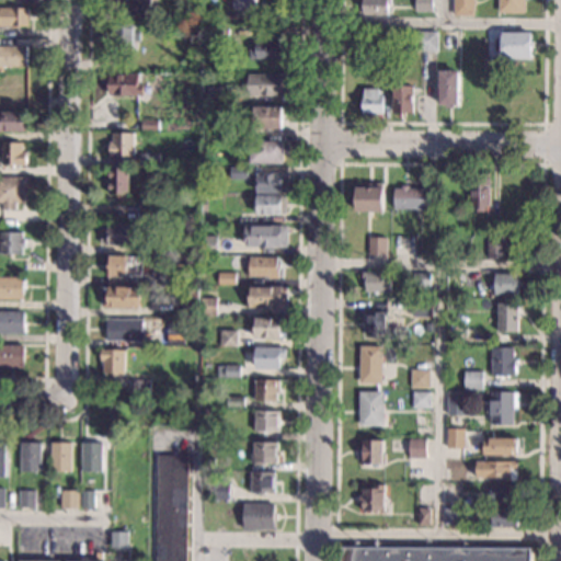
[(149,0),(149,19),(126,19),(126,0),(149,0)]
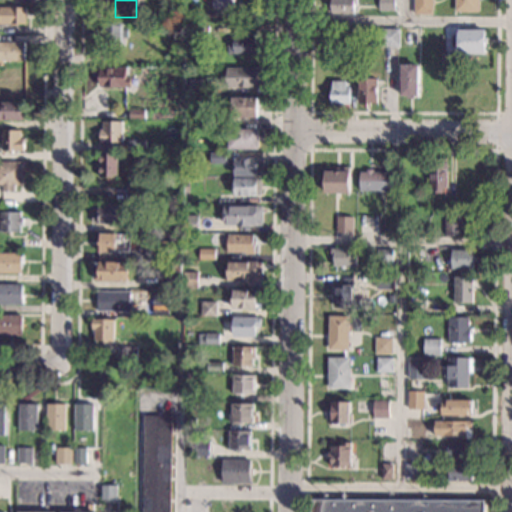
[(230,0),(230,10),(211,9),(211,0),(230,0)]
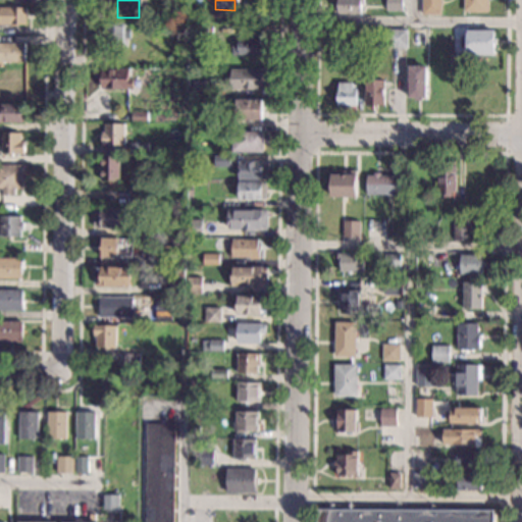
[(362,0),(362,6),(361,6),(361,14),(336,13),(336,0),(362,0)]
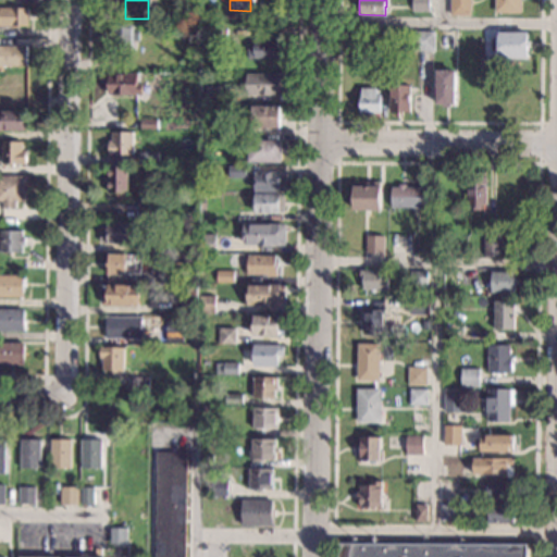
[(428,0),(428,11),(411,11),(411,0),(428,0)]
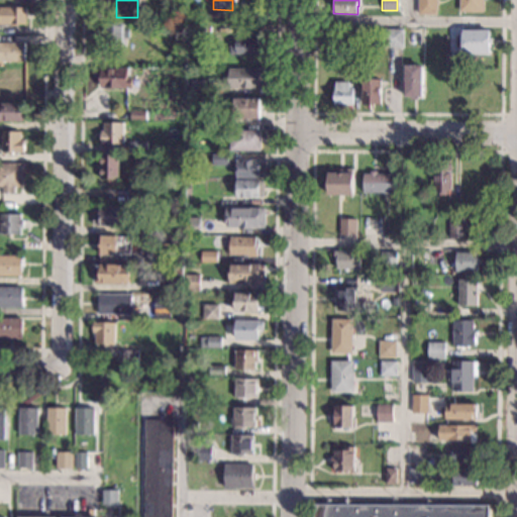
[(435,0),(435,14),(417,14),(417,0),(435,0)]
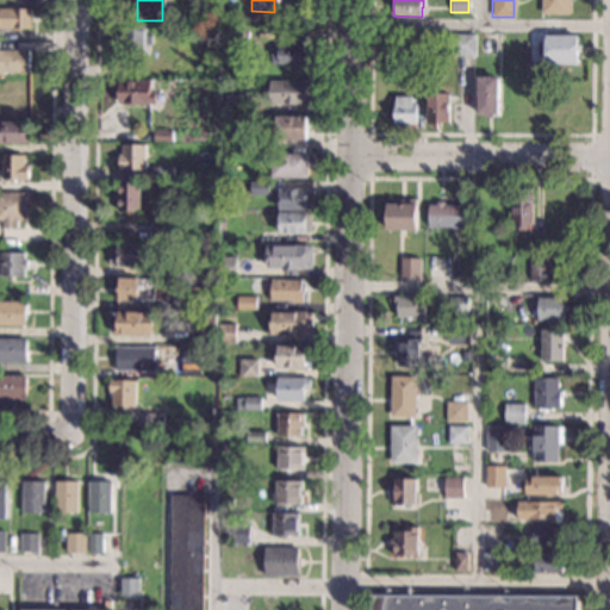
[(570,0),(570,14),(541,14),(541,0),(570,0)]
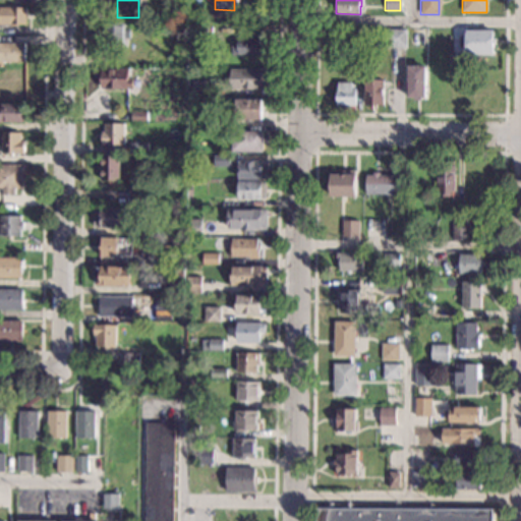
[(25,24),(0,24),(0,7),(25,8),(25,24)]
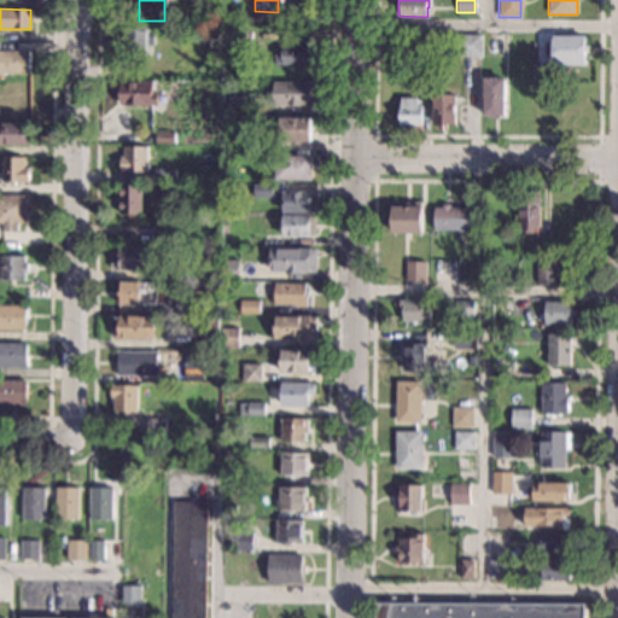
[(239,23),(220,23),(221,10),(239,10),(239,23)]
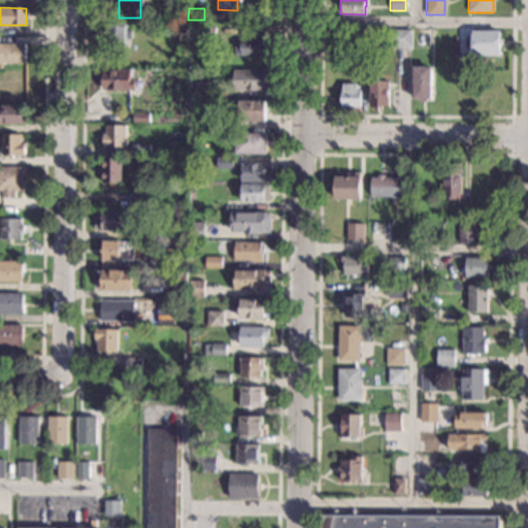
[(126,24),(126,30),(130,31),(130,39),(126,39),(126,45),(105,45),(106,23),(126,24)]
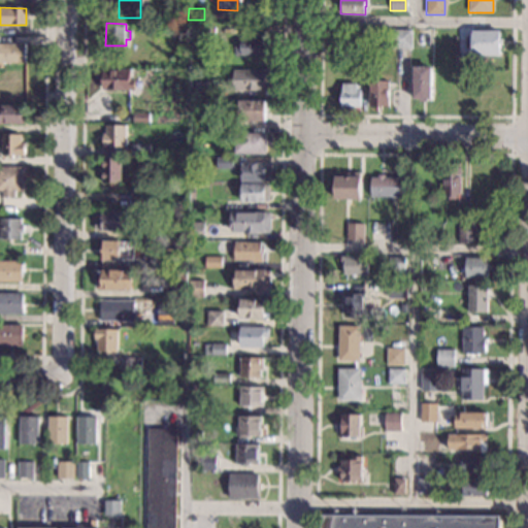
[(410,48),(390,48),(390,29),(411,30),(410,48)]
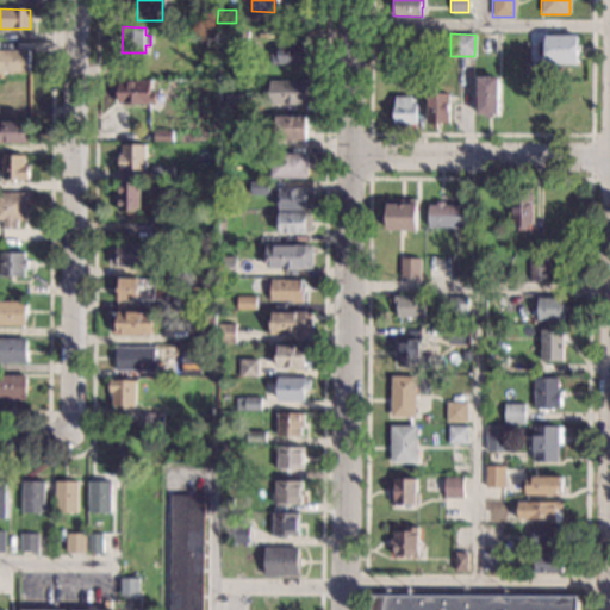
[(577,66),(545,64),(545,36),(577,36),(577,66)]
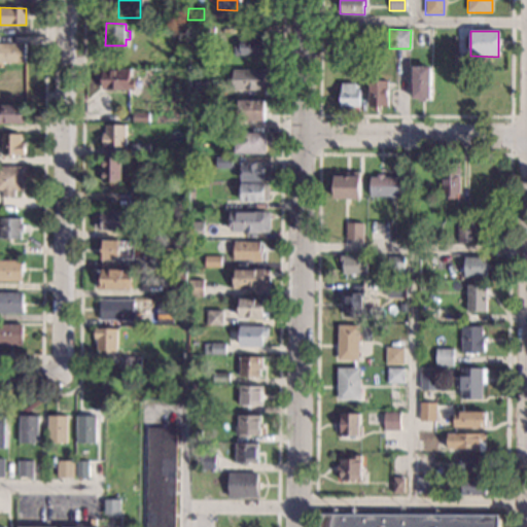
[(367,32),(366,48),(356,47),(356,32),(367,32)]
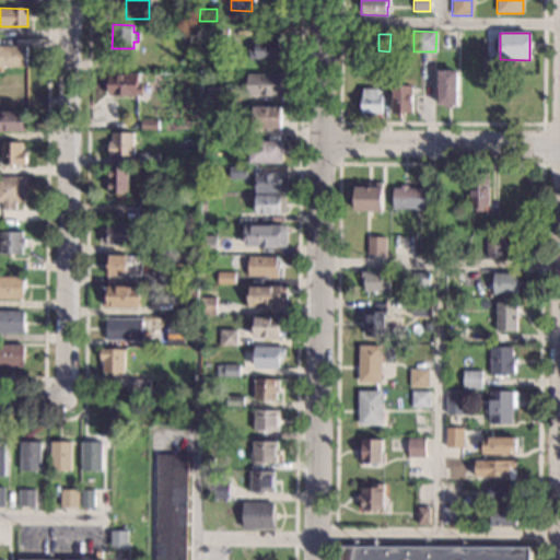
[(281,59),(248,59),(248,48),(254,48),(254,42),(281,42),(281,59)]
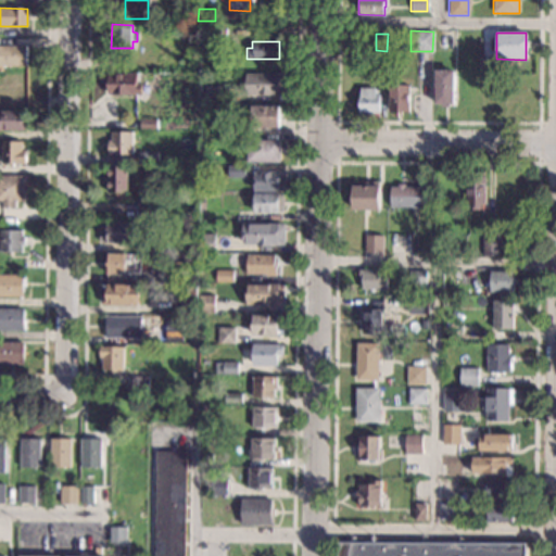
[(26,55),(28,55),(29,66),(0,66),(0,46),(25,46),(26,55)]
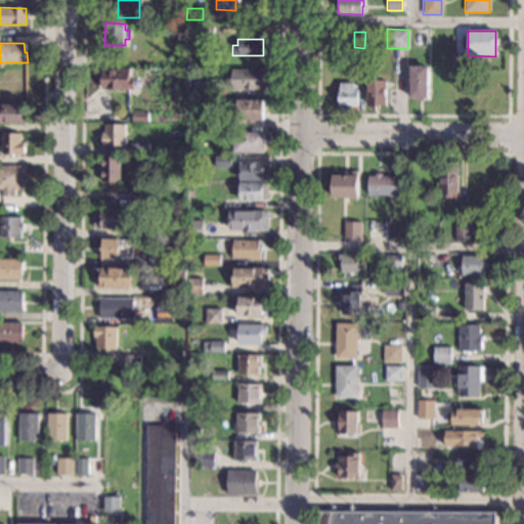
[(467,70),(451,70),(451,53),(467,53),(467,70)]
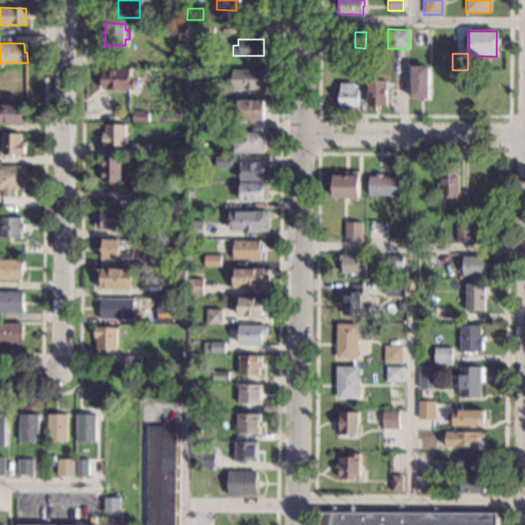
[(428,98),(423,98),(423,102),(417,102),(417,98),(410,98),(410,67),(428,67),(428,98)]
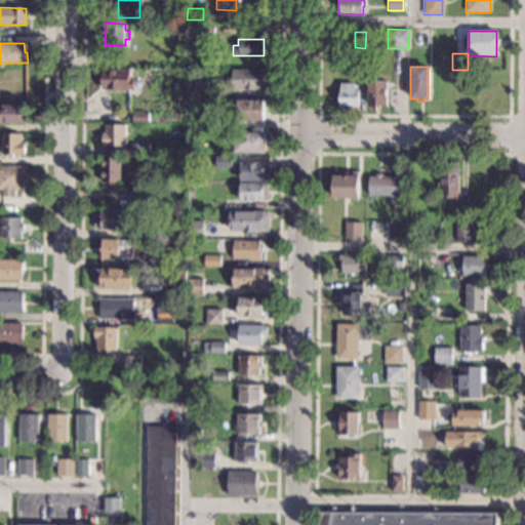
[(22,78),(30,78),(30,91),(2,91),(2,69),(22,69),(22,78)]
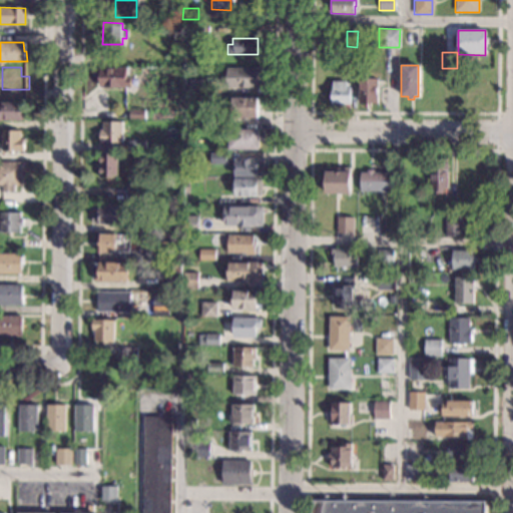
[(129,69),(129,88),(98,87),(99,68),(129,69)]
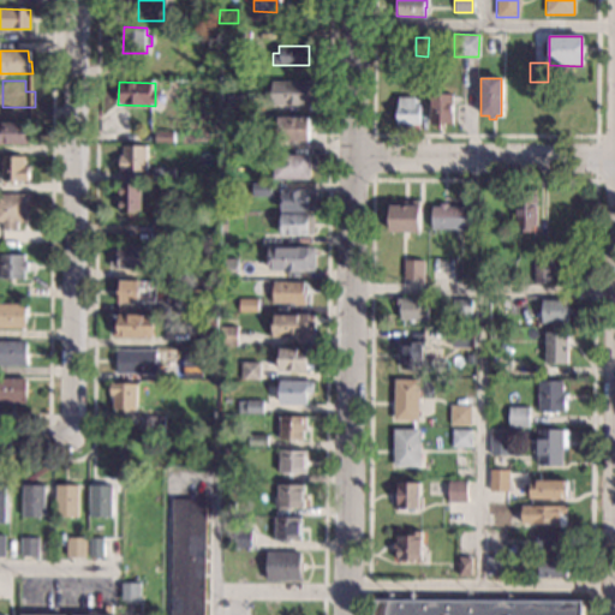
[(314,82),(314,105),(308,105),(308,106),(272,106),(272,82),(314,82)]
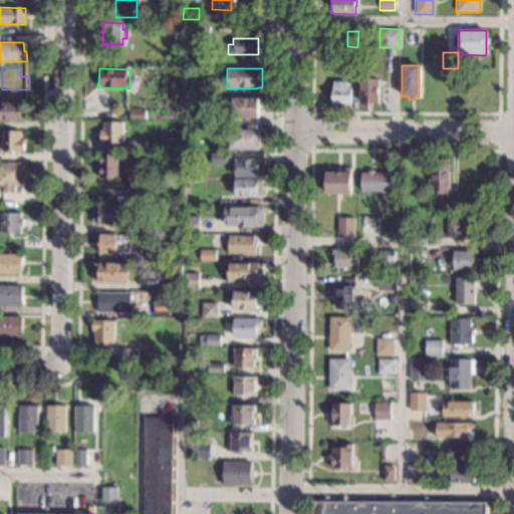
[(378,103),(358,103),(358,77),(378,77),(378,103)]
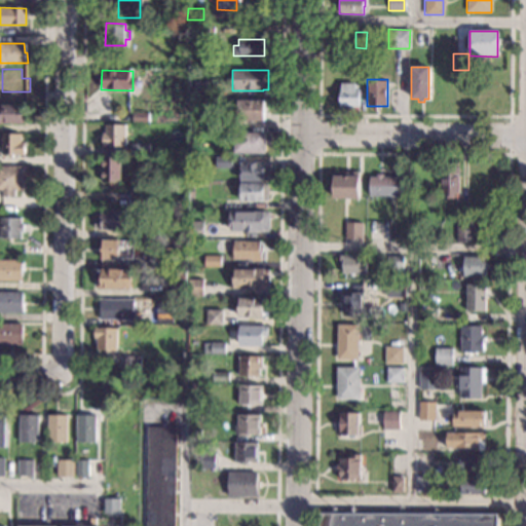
[(207,97),(192,97),(192,81),(208,81),(207,97)]
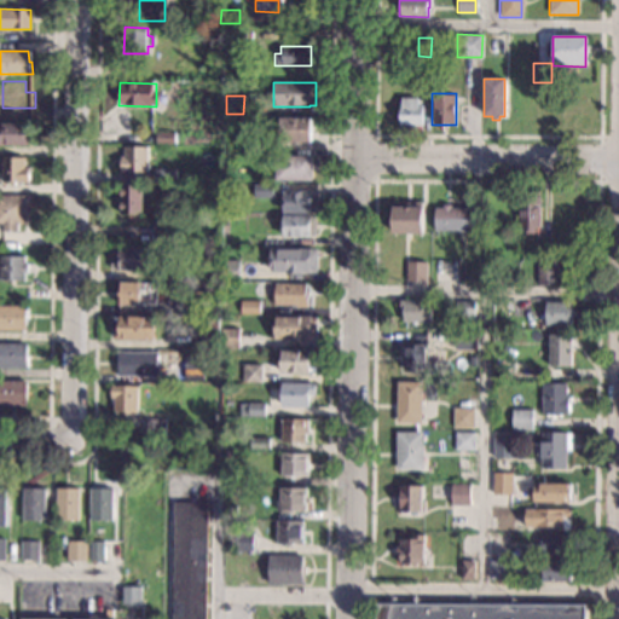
[(417,105),(423,105),(422,126),(400,125),(400,98),(417,98),(417,105)]
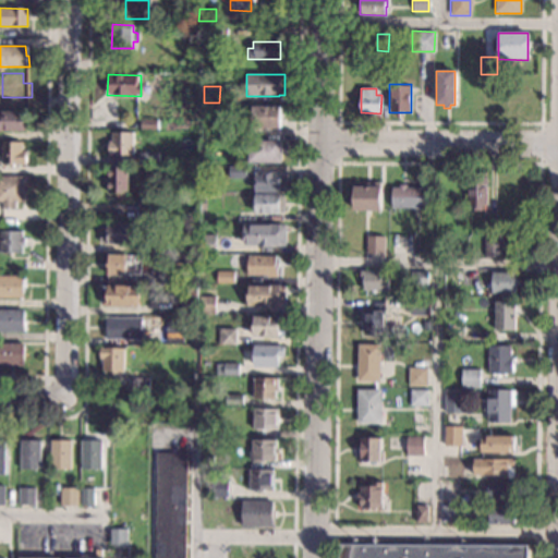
[(25,131),(0,131),(0,107),(25,107),(25,131)]
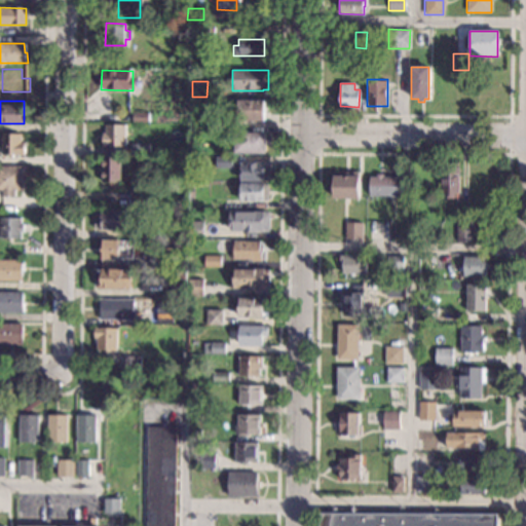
[(263,121),(237,120),(238,101),(264,101),(263,121)]
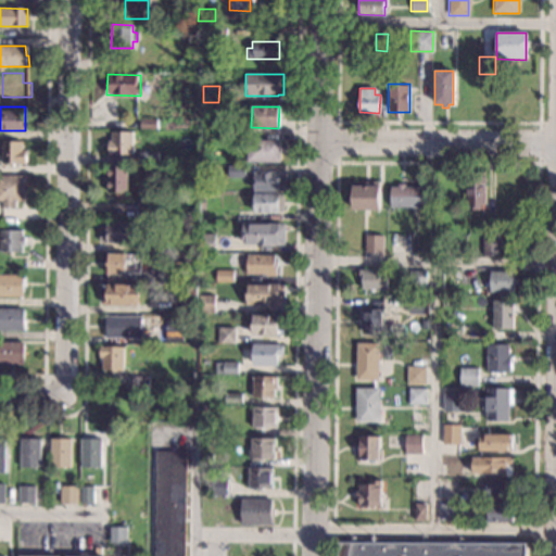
[(155,129),(139,129),(139,119),(155,119),(155,129)]
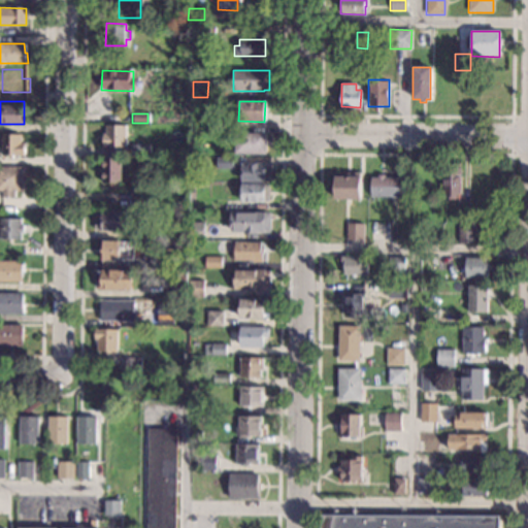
[(126,146),(102,147),(102,133),(104,133),(104,126),(126,126),(126,146)]
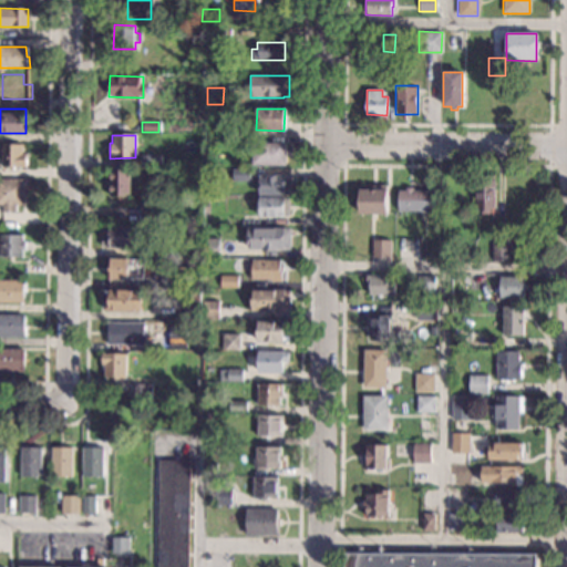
[(287,144),(286,165),(253,165),(253,143),(287,144)]
